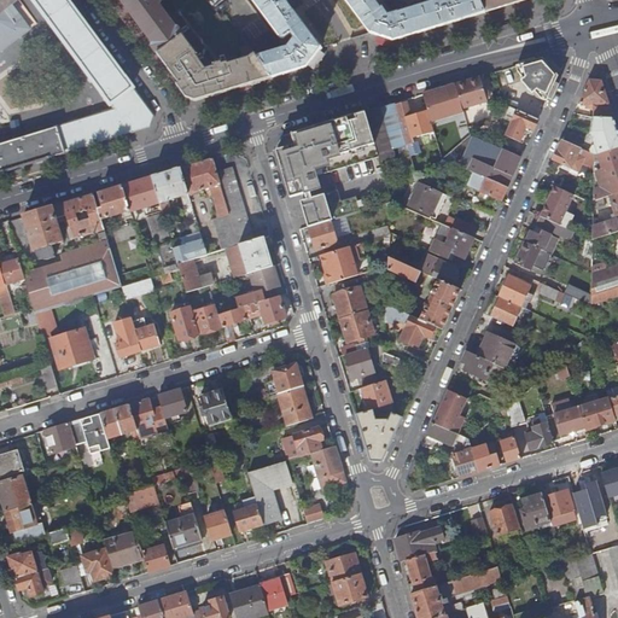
[(0,144),(0,172),(150,127),(153,115),(66,0),(0,0),(0,40),(13,30),(15,23),(11,17),(18,12),(11,3),(15,0),(33,0),(115,109),(0,144)]
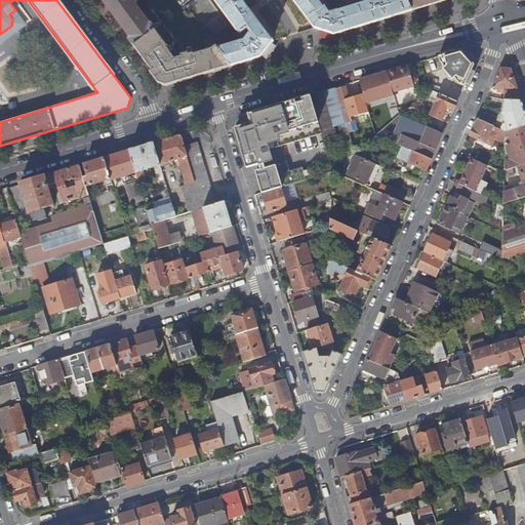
[(103,0),(113,12),(114,11),(118,16),(117,17),(131,38),(130,38),(130,41),(152,71),(151,72),(159,83),(167,85),(230,66),(217,49),(215,46),(215,45),(211,40),(209,37),(202,42),(208,49),(193,53),(193,52),(189,54),(188,53),(180,55),(180,56),(174,58),(166,48),(167,47),(151,25),(147,24),(144,19),(145,18),(134,4),(135,3),(132,0),(103,0)]
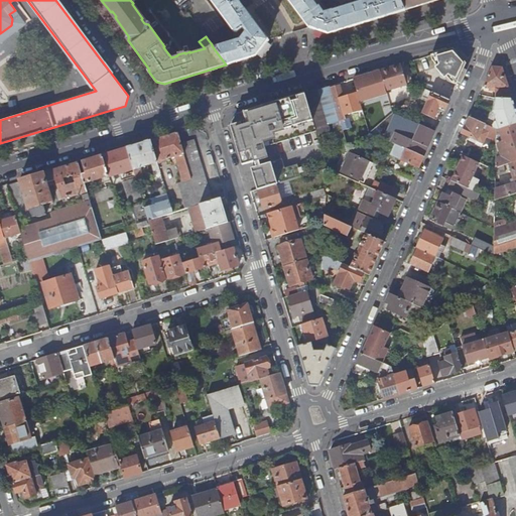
[(189,0),(171,0),(181,12),(192,4),(189,0)]
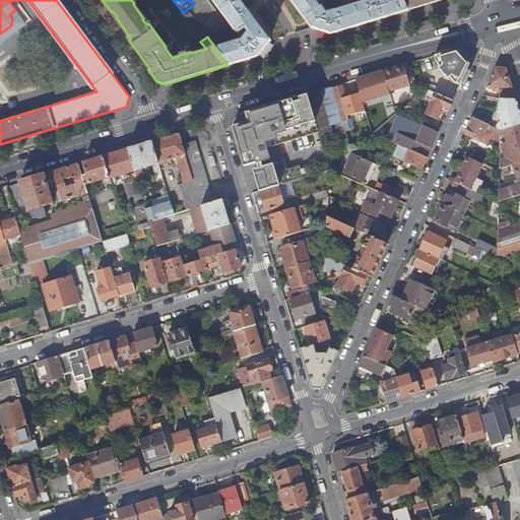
[(269,41),(239,0),(211,0),(237,33),(239,41),(215,49),(228,65),(257,56),(269,41)]
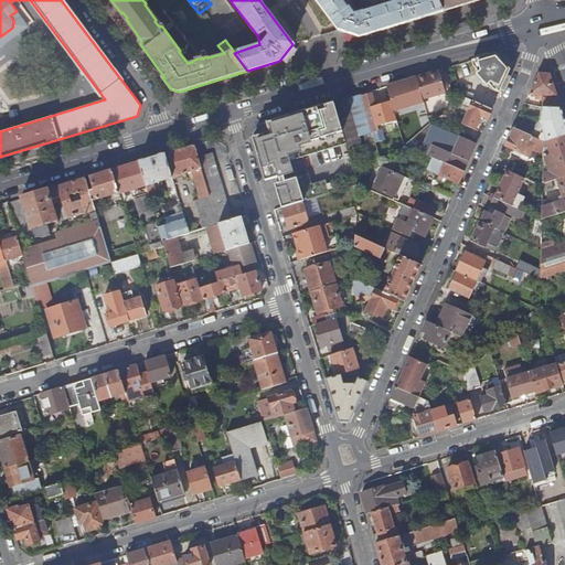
[(316,0),(339,31),(360,36),(444,11),(438,0),(387,0),(356,10),(351,2),(347,6),(342,0),(316,0)]
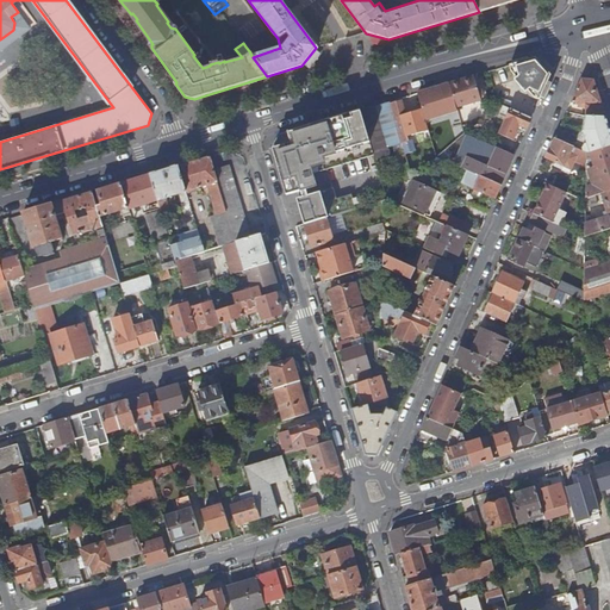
[(473,0),(479,12),(516,0),(473,0)]
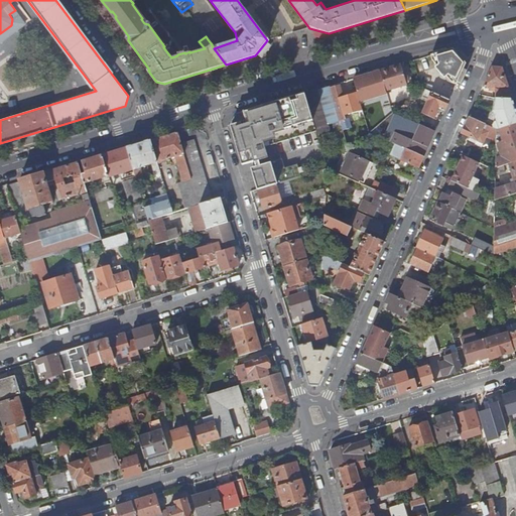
[(0,41),(24,23),(15,10),(9,14),(12,19),(11,25),(0,33),(0,41)]
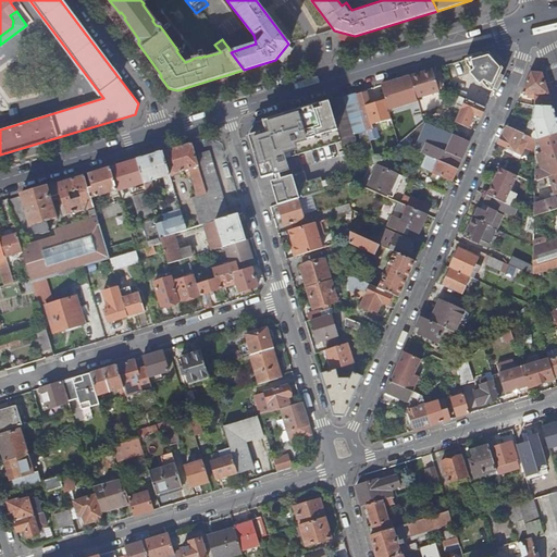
[(489,53),(465,60),(466,65),(471,71),(469,73),(480,85),(482,83),(486,89),(492,91),(503,69),(489,53)]
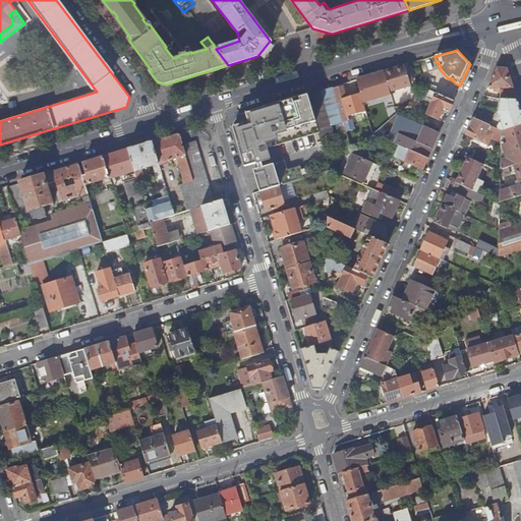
[(407,64),(404,65),(411,85),(413,85),(407,64)]
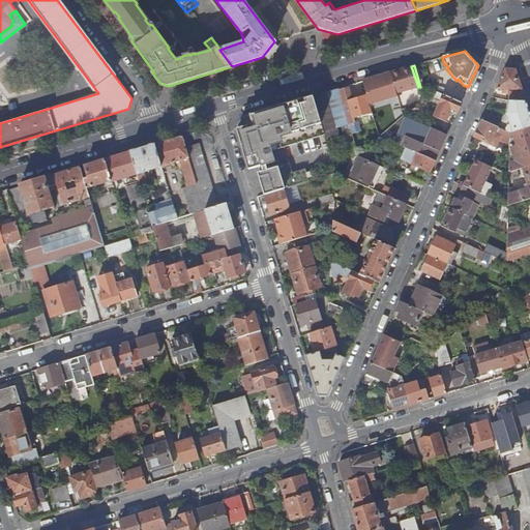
[(411,66),(390,72),(396,94),(418,87),(411,66)]
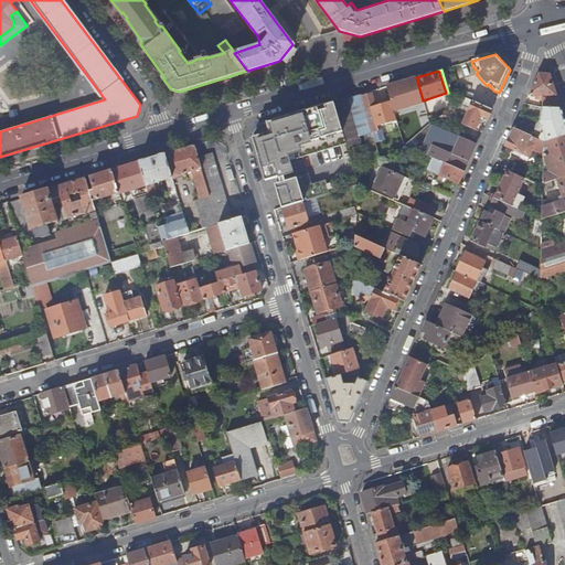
[(561,107),(550,74),(539,73),(529,95),(536,95),(542,95),(542,99),(542,107),(561,107)]
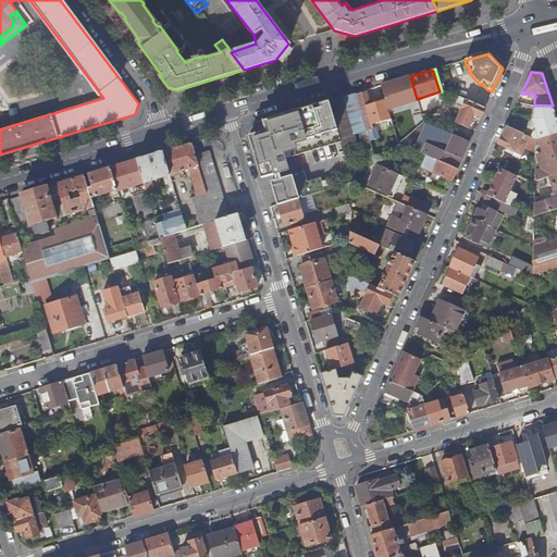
[(401,78),(381,85),(388,109),(417,101),(417,99),(410,76),(401,78)]
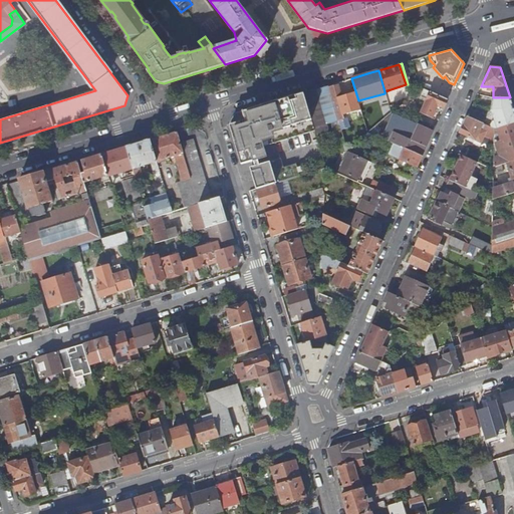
[(360,109),(355,92),(341,96),(337,82),(328,85),(332,100),(338,98),(343,114),(360,109)]
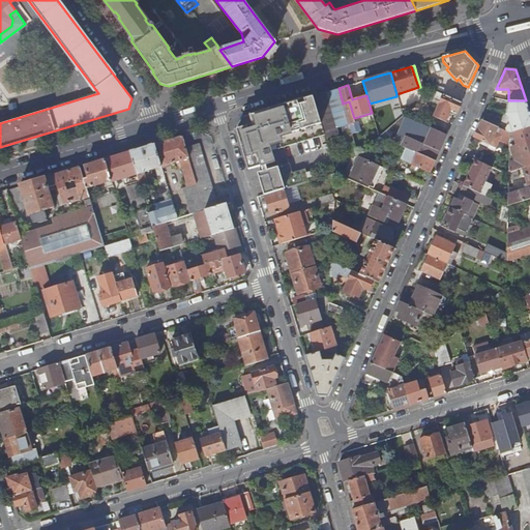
[(349,123),(343,104),(339,88),(326,92),(337,127),(349,123)]
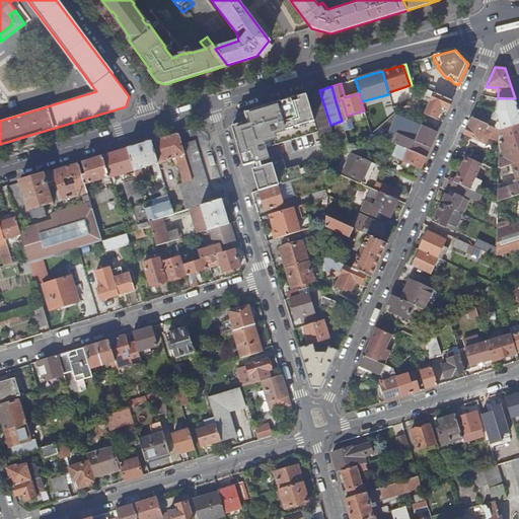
[(332,131),(330,125),(319,90),(307,94),(308,100),(314,121),(319,135),(332,131)]
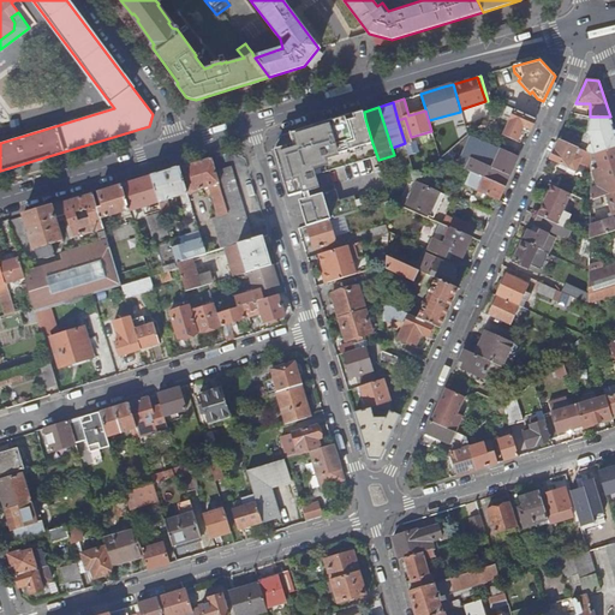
[(535,119),(514,111),(507,107),(502,117),(508,119),(502,136),(518,142),(521,132),(527,135),(535,119)]
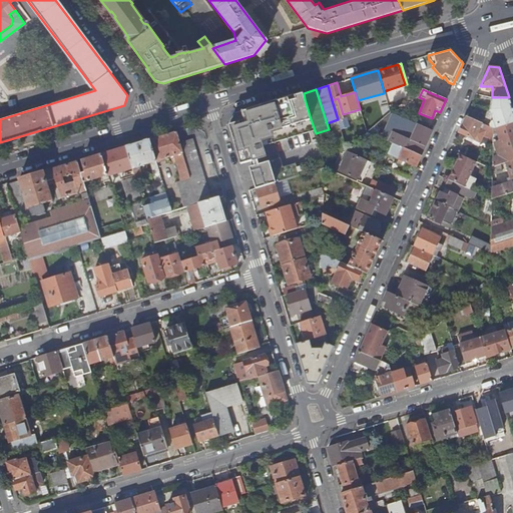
[(305,99),(304,93),(296,95),(280,100),(235,114),(229,124),(232,135),(237,151),(241,164),(244,162),(252,160),(254,166),(249,167),(257,188),(275,183),(276,182),(299,175),(298,172),(302,171),(300,166),(297,167),(295,163),(283,167),(275,172),(271,164),(270,161),(259,164),(257,159),(264,157),(265,154),(262,145),(310,131),(314,143),(318,142),(317,137),(316,133),(311,119),(305,99)]
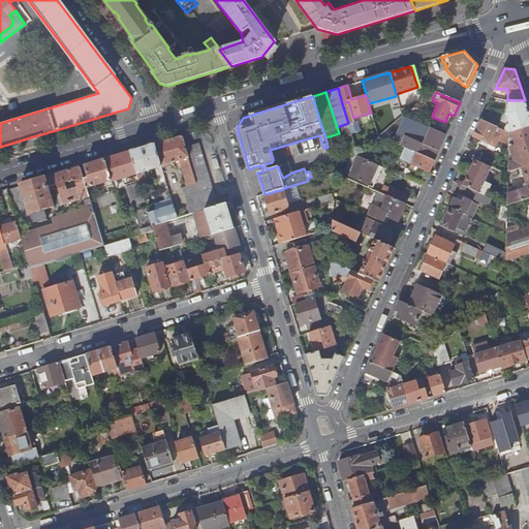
[(528,125),(528,112),(525,100),(507,100),(505,114),(511,131),(528,125)]
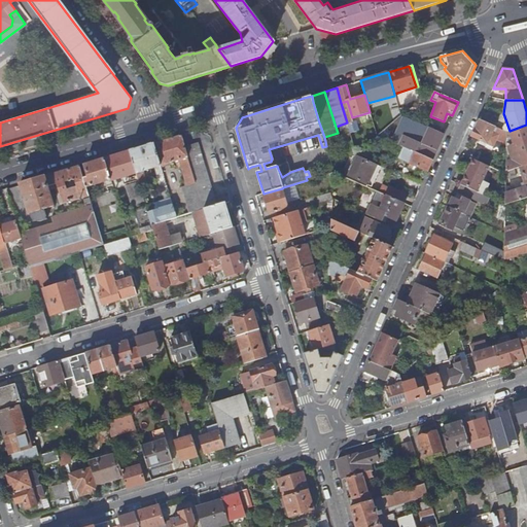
[(497,135),(492,132),(494,127),(479,119),(471,136),(493,145),(497,135)]
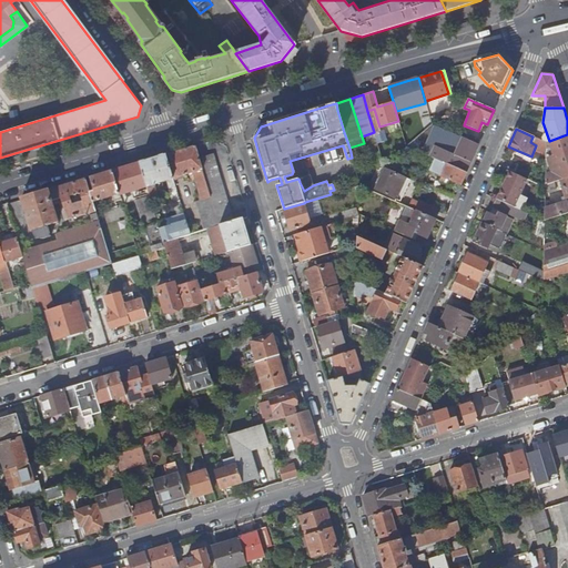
[(388,150),(383,130),(374,132),(377,144),(379,152),(388,150)]
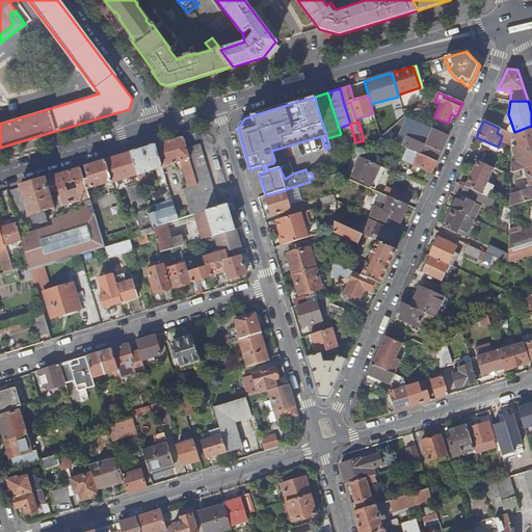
[(441,152),(448,136),(425,126),(420,124),(418,129),(431,135),(426,145),(441,152)]
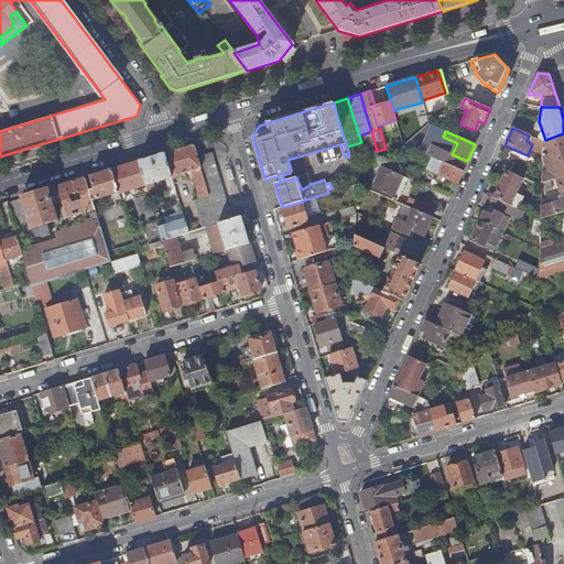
[(563,175),(563,133),(545,140),(550,153),(542,153),(541,183),(556,179),(563,175)]
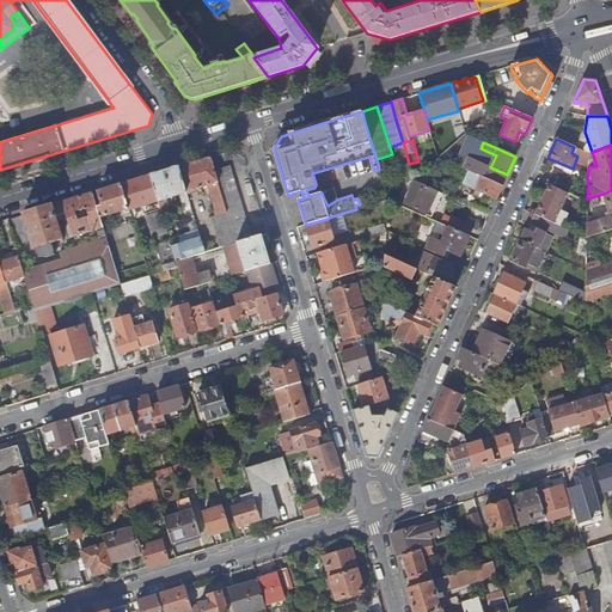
[(237,243),(214,171),(210,158),(178,166),(187,193),(210,185),(209,190),(215,209),(208,212),(220,248),(224,246),(230,244),(237,243)]
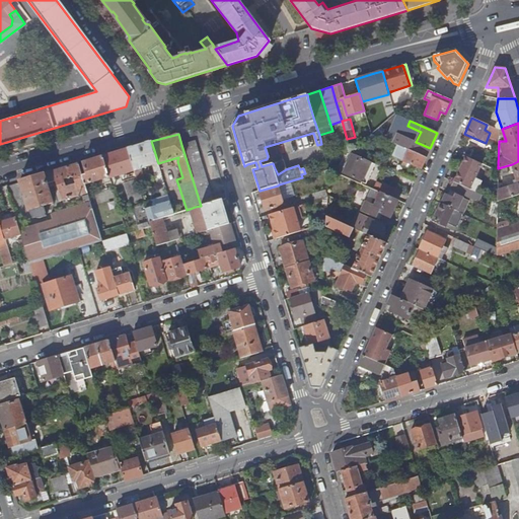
[(406,149),(411,141),(397,136),(393,143),(398,146),(406,149)]
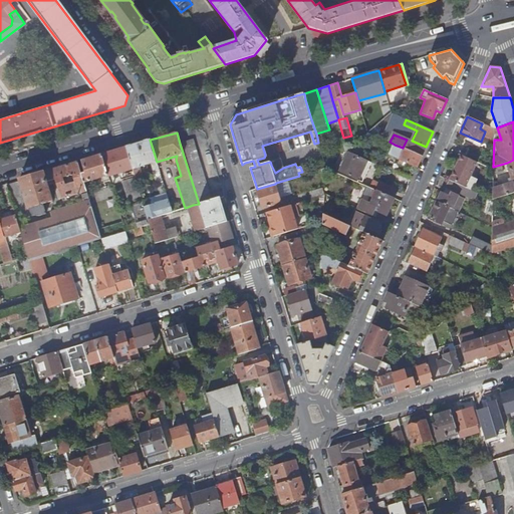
[(157,162),(150,140),(125,148),(133,169),(135,177),(137,181),(143,179),(139,167),(151,164),(153,171),(159,169),(157,162)]
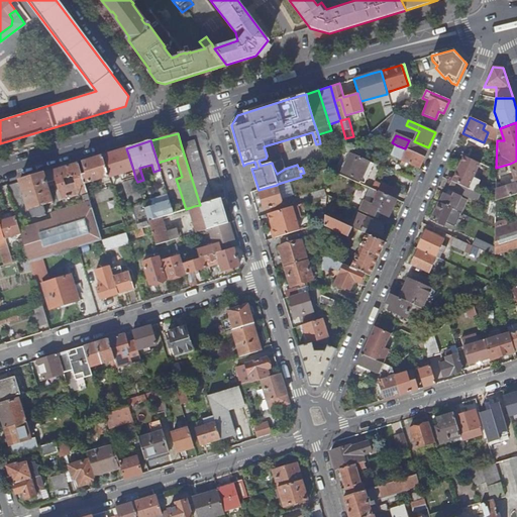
[(212,201),(194,140),(181,144),(200,205),(212,201)]
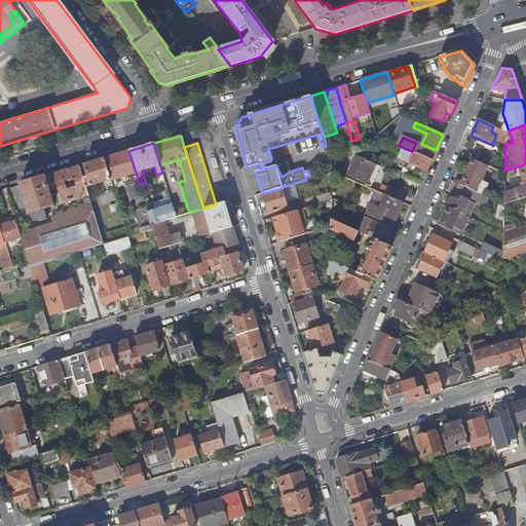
[(431,160),(412,151),(404,148),(399,158),(409,162),(408,166),(412,168),(413,164),(426,171),(431,160)]
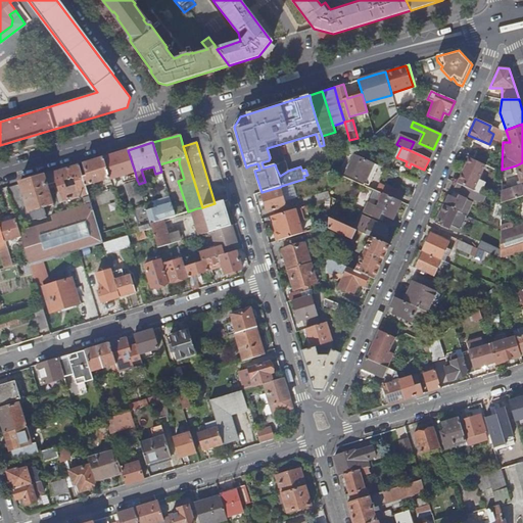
[(135,172),(128,150),(103,157),(110,178),(110,180),(135,172)]
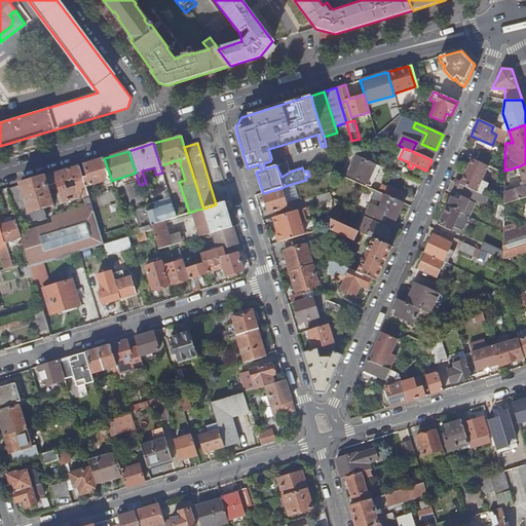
[(391,160),(378,155),(375,160),(388,166),(391,160)]
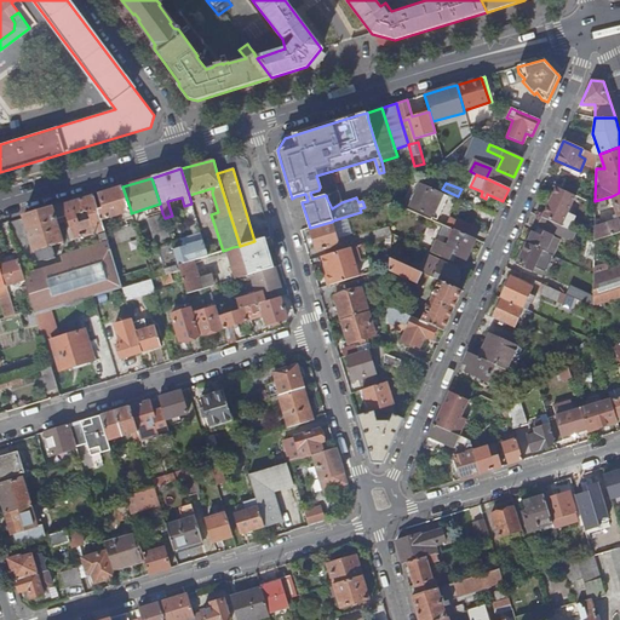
[(448,196),(420,184),(411,207),(437,219),(448,196)]
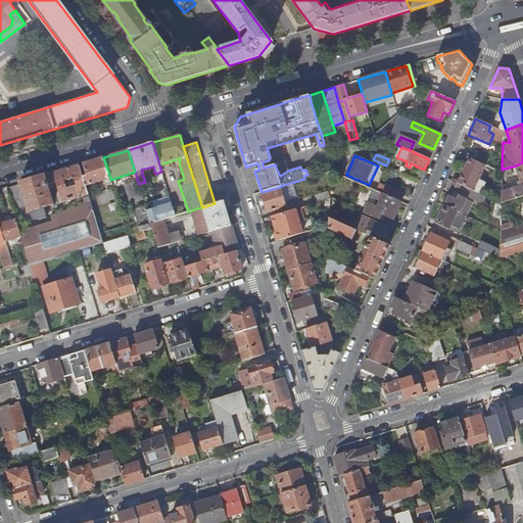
[(110,178),(103,157),(84,163),(88,176),(83,177),(86,186),(105,180),(110,178)]
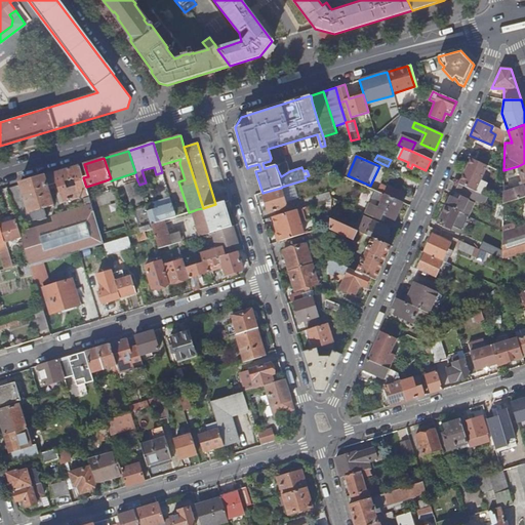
[(471,158),(459,184),(476,191),(487,165),(471,158)]
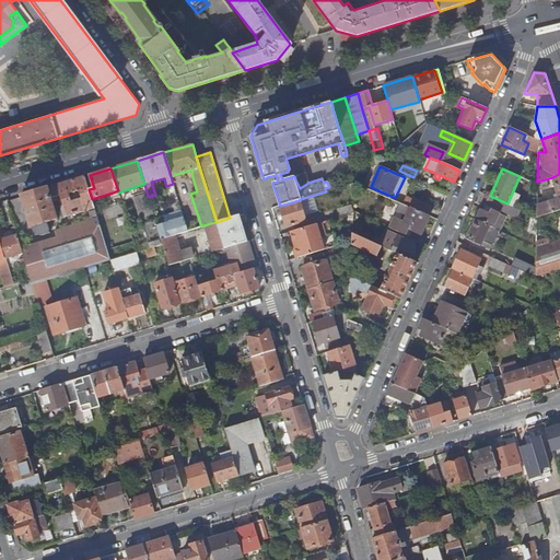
[(559,174),(552,177),(559,199),(537,206),(537,217),(559,209),(559,174)]
